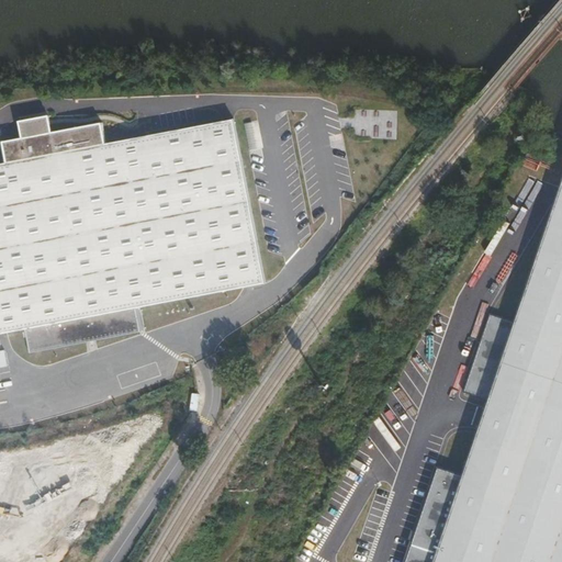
[(234,119),(107,144),(8,163),(0,164),(0,334),(12,333),(24,329),(26,329),(136,308),(266,283),(234,119)]
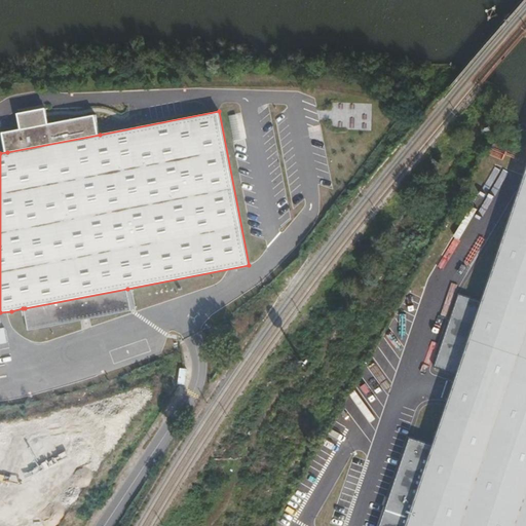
[(7,152),(100,135),(97,115),(41,125),(39,115),(25,117),(27,128),(4,133),(7,152)]
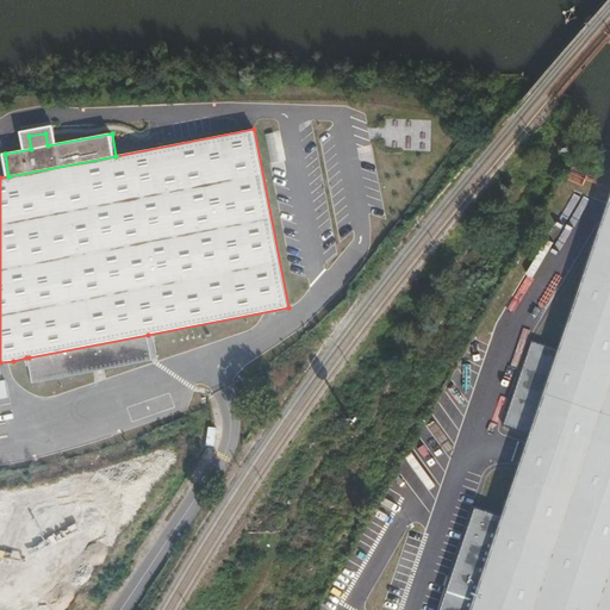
[(609,609),(609,198),(597,235),(566,327),(559,349),(553,348),(533,341),(504,424),(531,434),(504,515),(477,508),(441,609),(609,609)]
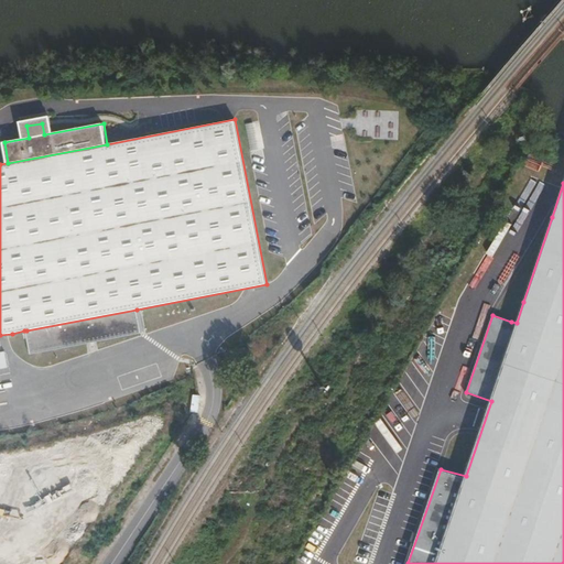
[(517,323),(523,302),(519,301),(511,322),(517,323)]
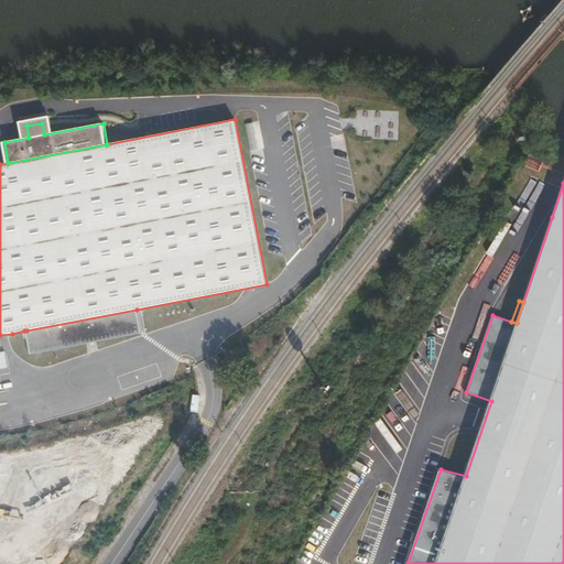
[(141,333),(137,310),(26,331),(31,354),(141,333)]
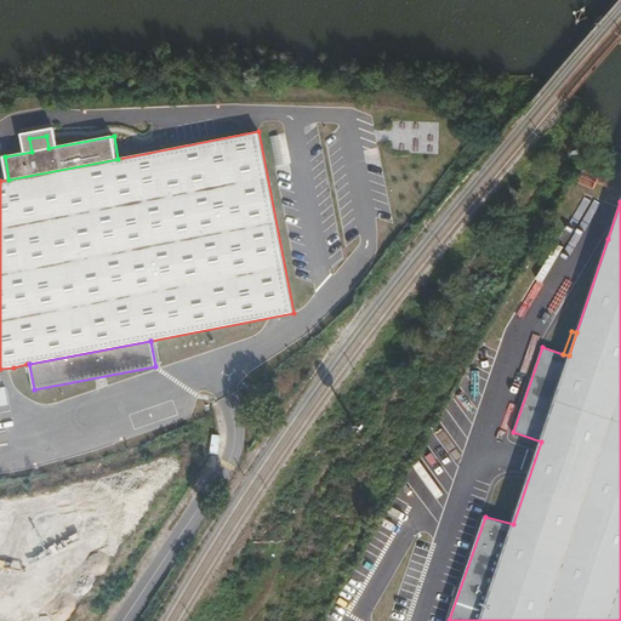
[(27,364),(13,368),(18,392),(32,389),(27,364)]
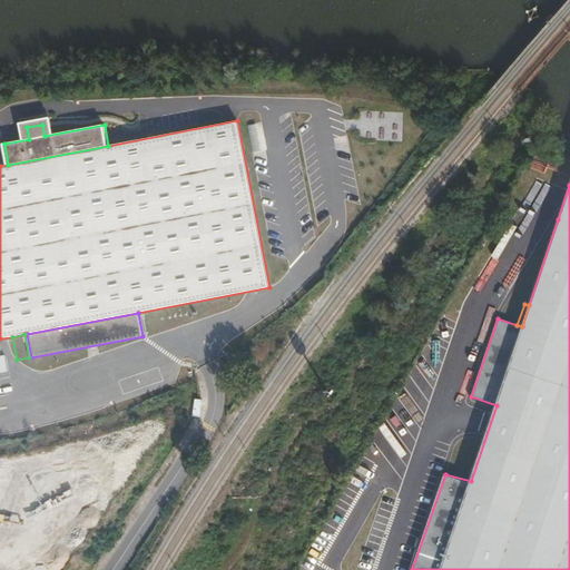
[(125,370),(116,372),(118,379),(127,376),(125,370)]
